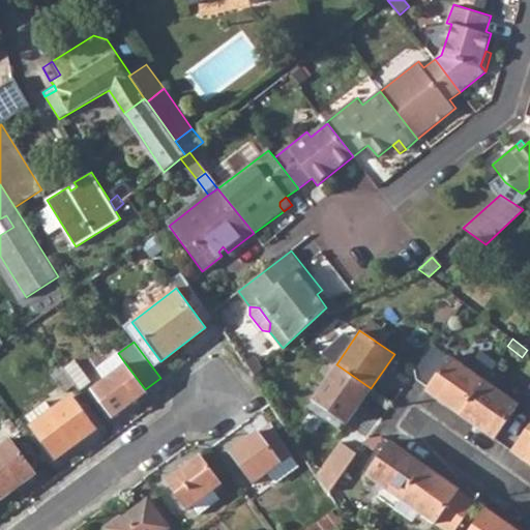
[(425,390),(460,414),(483,380),(496,361),(479,350),(466,367),(434,344),(415,371),(416,376),(429,385),(425,390)]
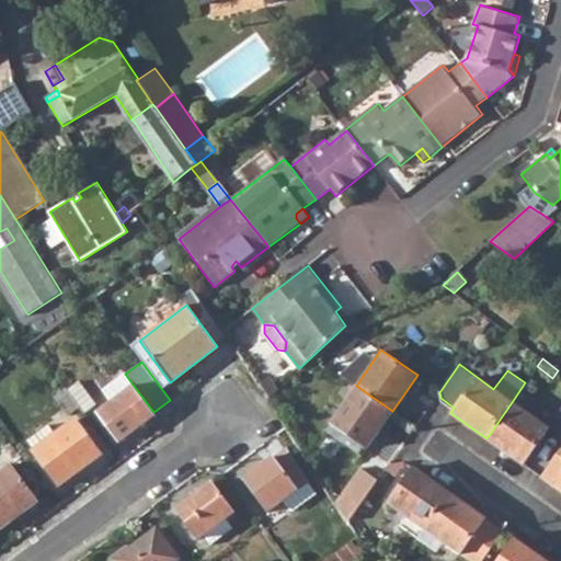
[(92,407),(96,411),(133,385),(125,374),(90,399),(89,400),(92,407)]
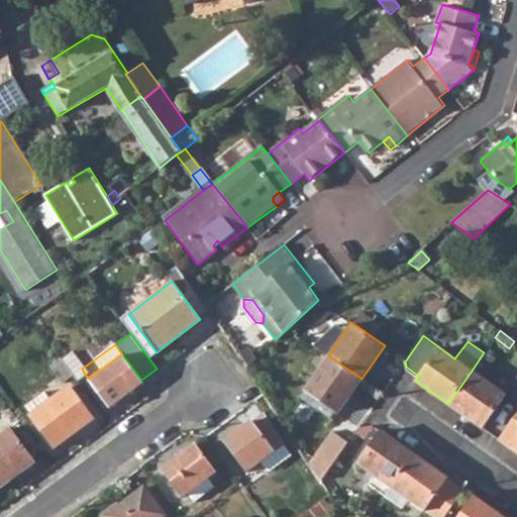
[(238,352),(247,366),(254,359),(245,347),(238,352)]
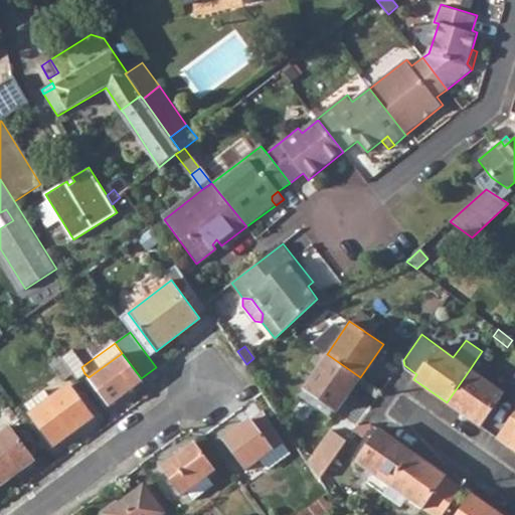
[(76,379),(84,373),(81,367),(82,366),(71,351),(61,358),(72,373),(76,379)]
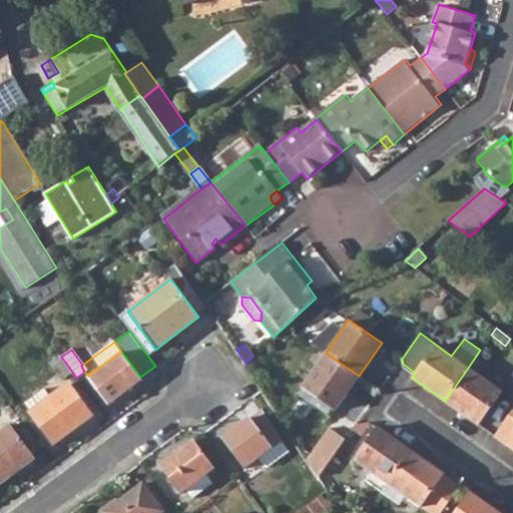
[(140,377),(121,352),(88,376),(108,404),(141,379),(140,377)]
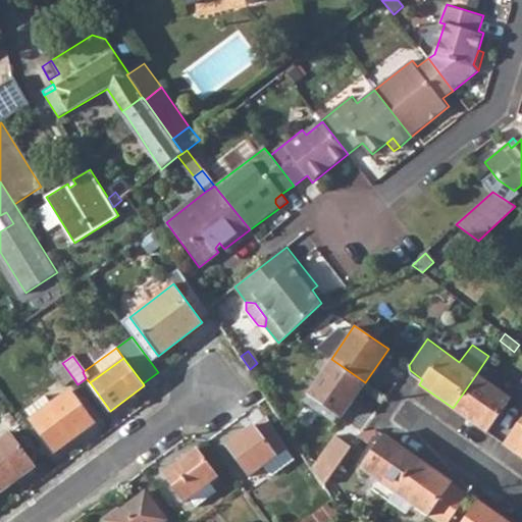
[(308,392),(342,415),(365,382),(331,359),(308,392)]
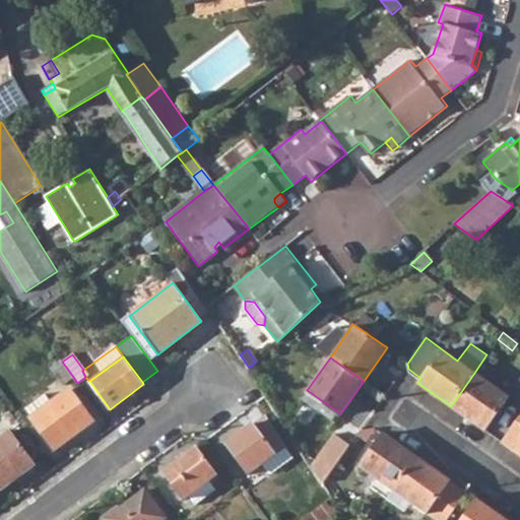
[(62,385),(73,377),(62,362),(51,370),(62,385)]
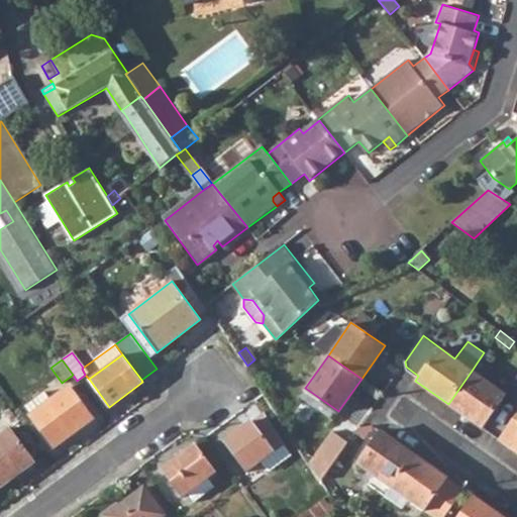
[(448,404),(481,427),(504,394),(472,371),(448,404)]
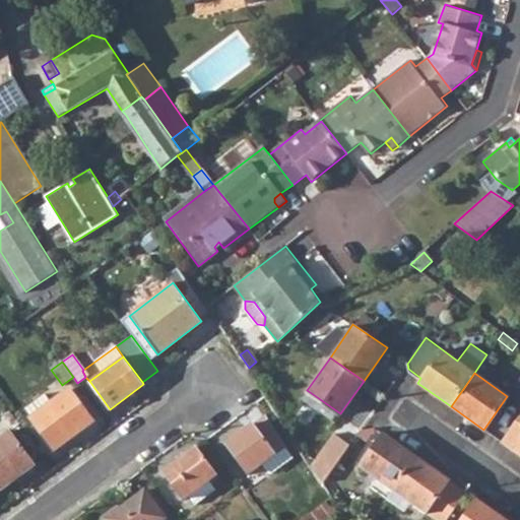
[(69,389),(51,403),(30,418),(54,451),(93,420),(69,389)]
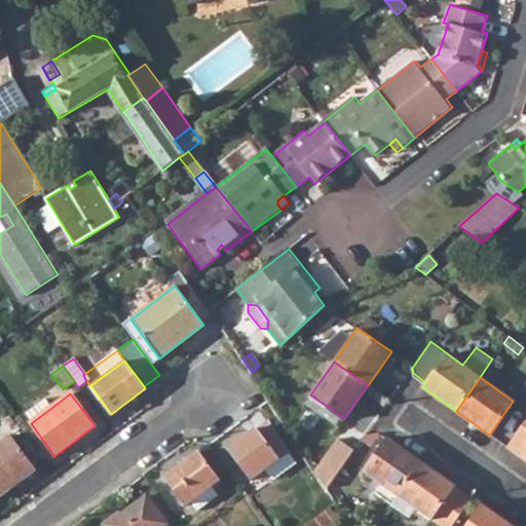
[(25,416),(31,423),(51,408),(45,399),(25,416)]
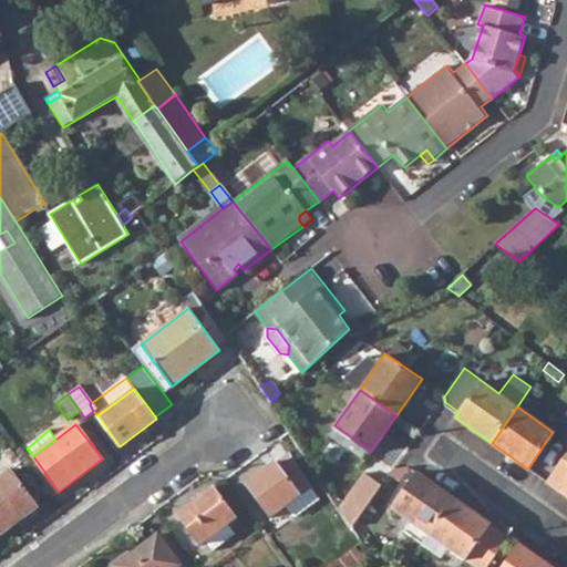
[(269,517),(287,504),(312,484),(289,452),(246,484),(269,517)]
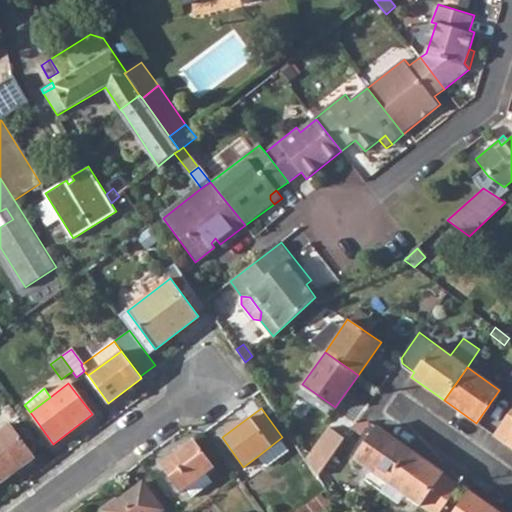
[(493,435),(511,448),(511,415),(508,413),(493,435)]
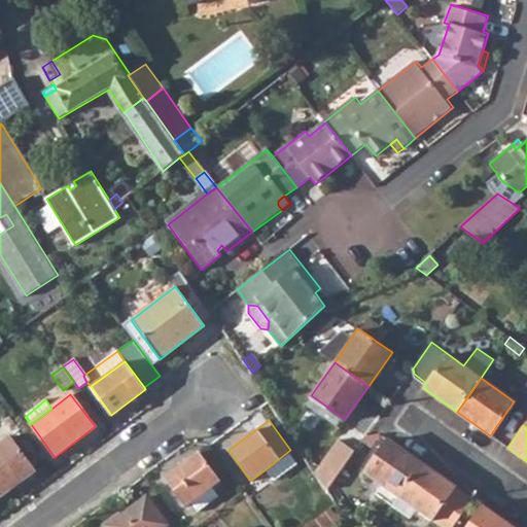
[(0,496),(35,470),(10,436),(0,443),(0,496)]
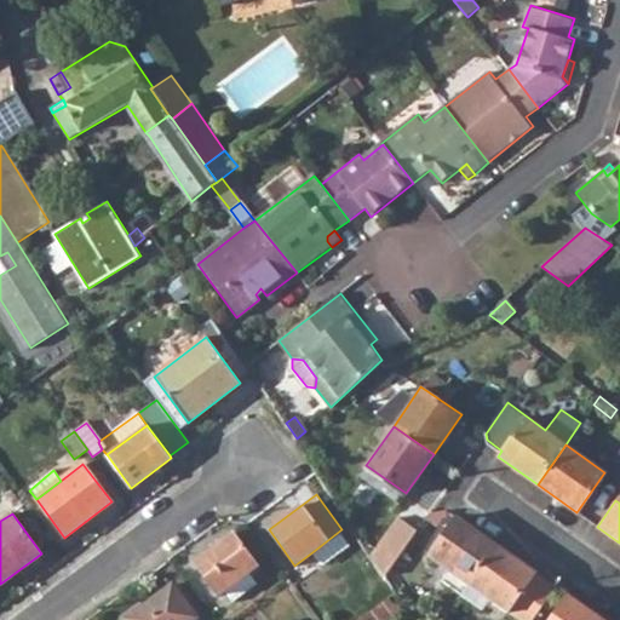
[(430,555),(469,583),(495,544),(458,516),(430,555)]
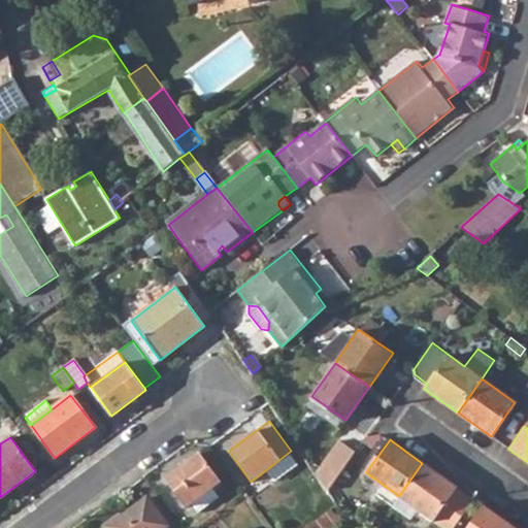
[(298,462),(291,451),(267,469),(274,480),(298,462)]
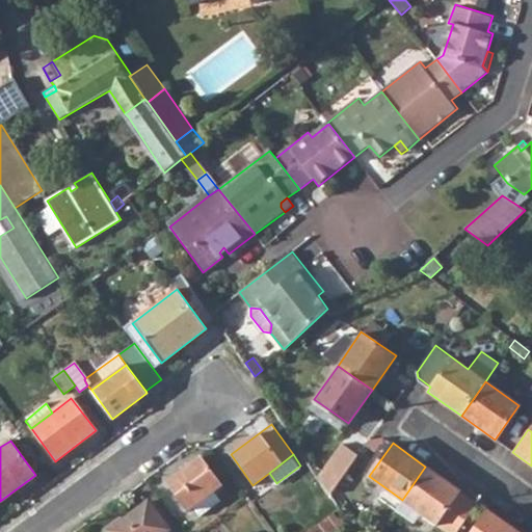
[(187,510),(192,506),(213,490),(221,484),(201,456),(166,483),(187,510)]
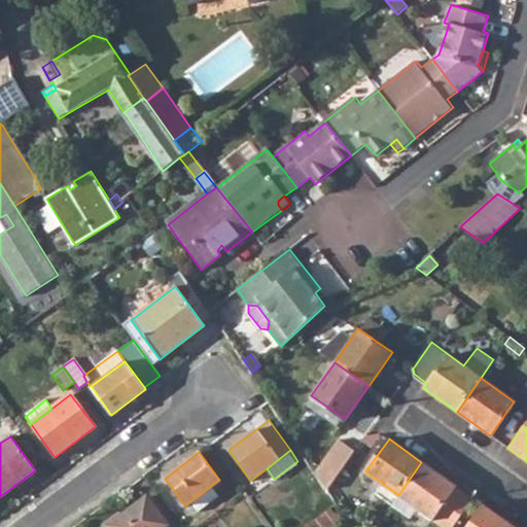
[(398,495),(431,519),(443,526),(451,526),(471,497),(421,462),(398,495)]
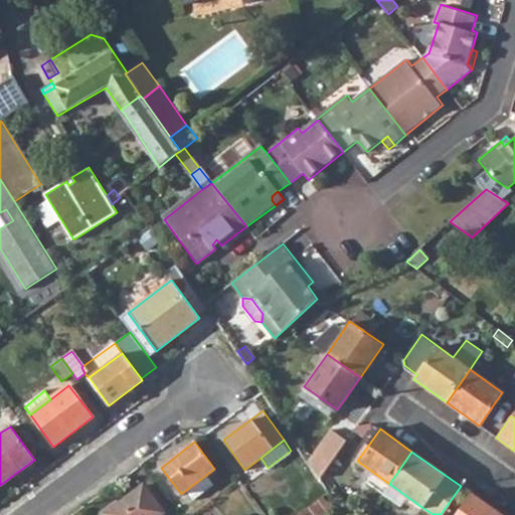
[(309,463),(319,478),(327,468),(317,455),(309,463)]
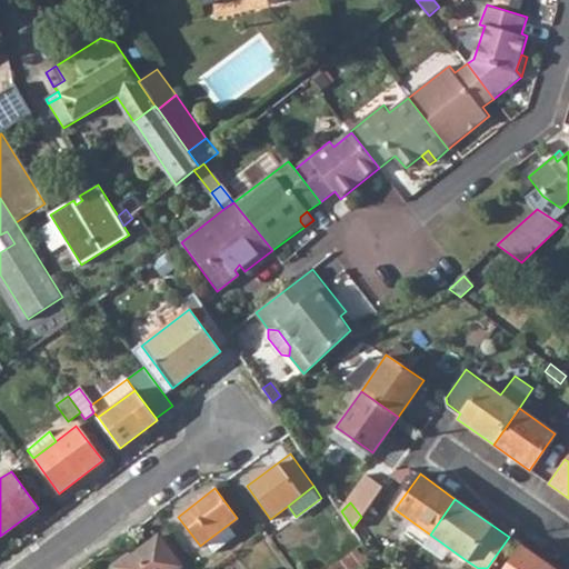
[(236,535),(228,525),(206,541),(213,552),(236,535)]
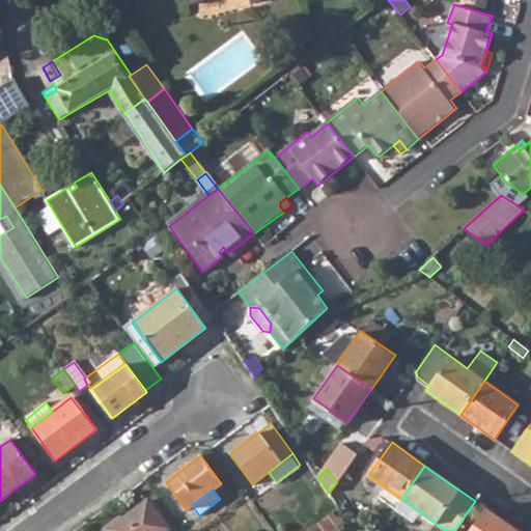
[(319,503),(326,513),(331,510),(337,505),(330,495),(319,503)]
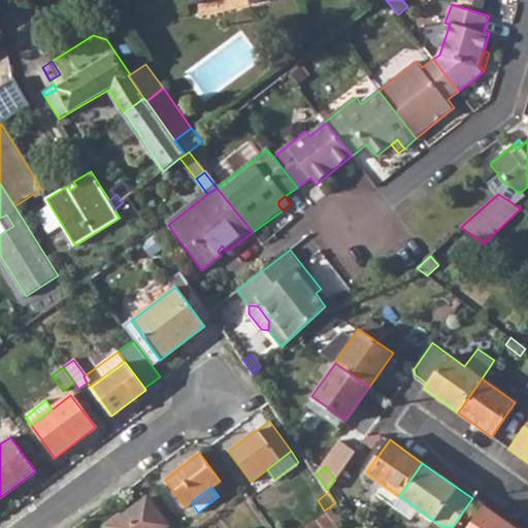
[(103,524),(105,527),(159,527),(166,523),(145,496),(120,516),(118,514),(103,524)]
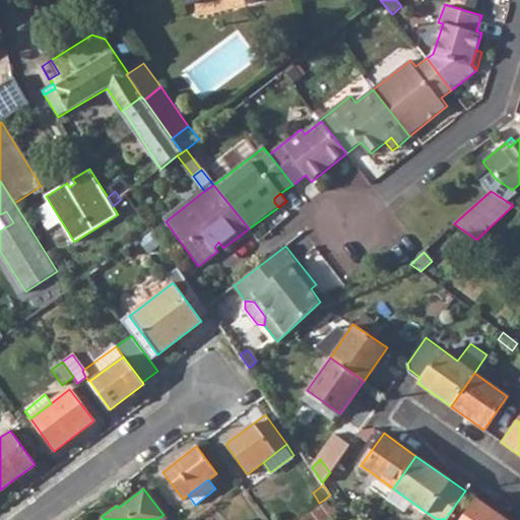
[(461,519),(506,519),(476,499),(461,519)]
